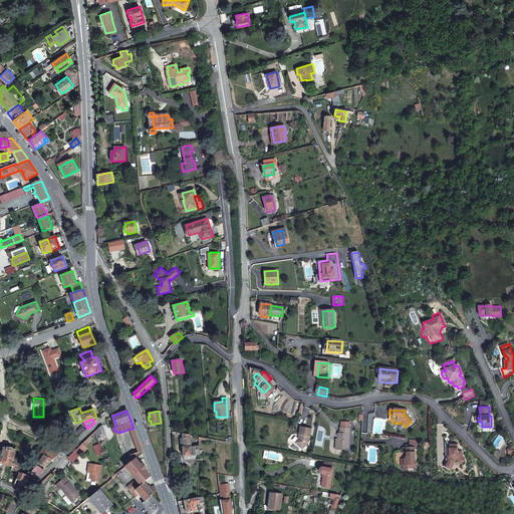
[(81,435),(87,429),(85,425),(78,431),(81,435)]
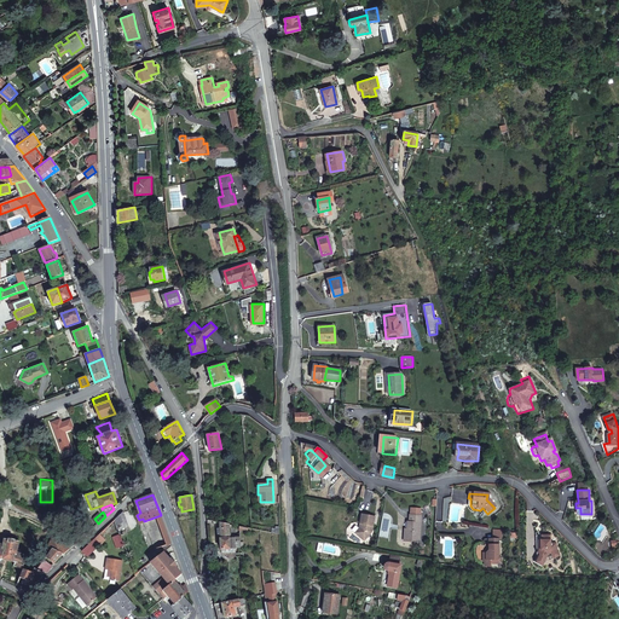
[(123,512),(115,520),(117,528),(120,533),(123,532),(125,533),(131,531),(123,512)]
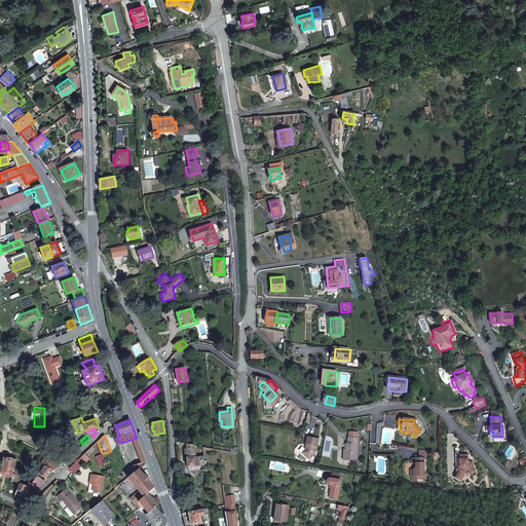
[(309,437),(308,443),(310,443),(309,445),(308,445),(307,450),(303,454),(307,457),(308,456),(311,458),(317,452),(321,439),(309,437)]
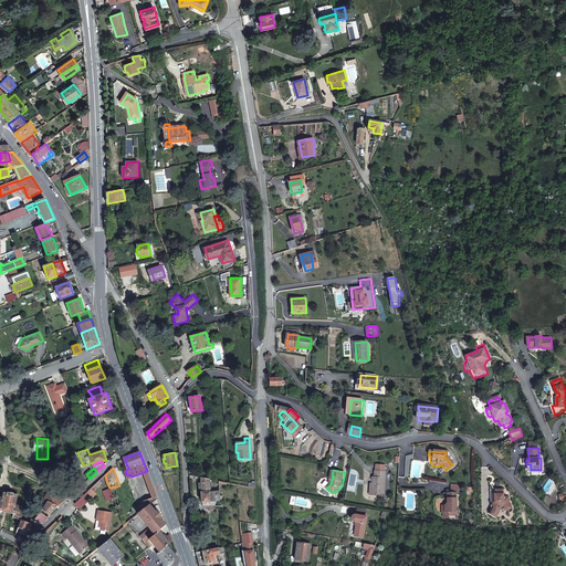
[(143,472),(153,498),(156,496),(147,471),(143,472)]
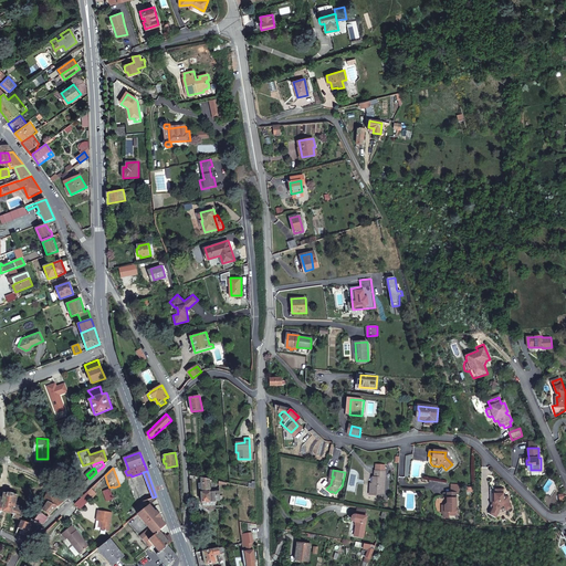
[(385,472),(377,472),(376,472),(376,478),(373,478),(373,484),(370,484),(370,495),(377,496),(379,494),(385,494),(386,472),(385,472)]
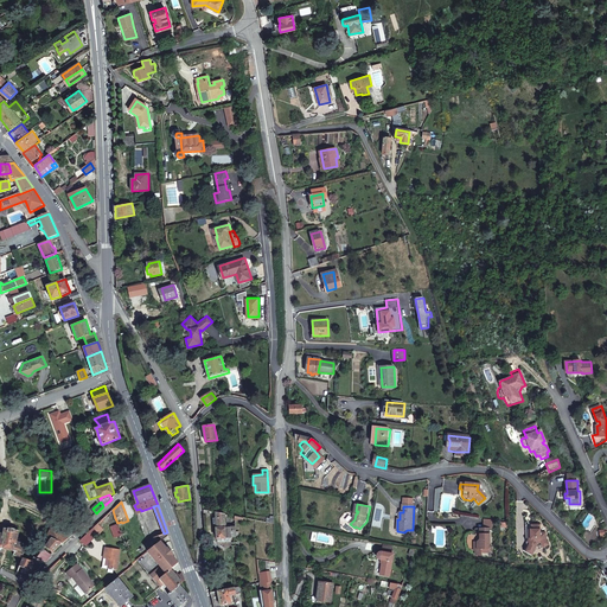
[(100,534),(109,524),(115,518),(113,510),(94,526),(100,534)]
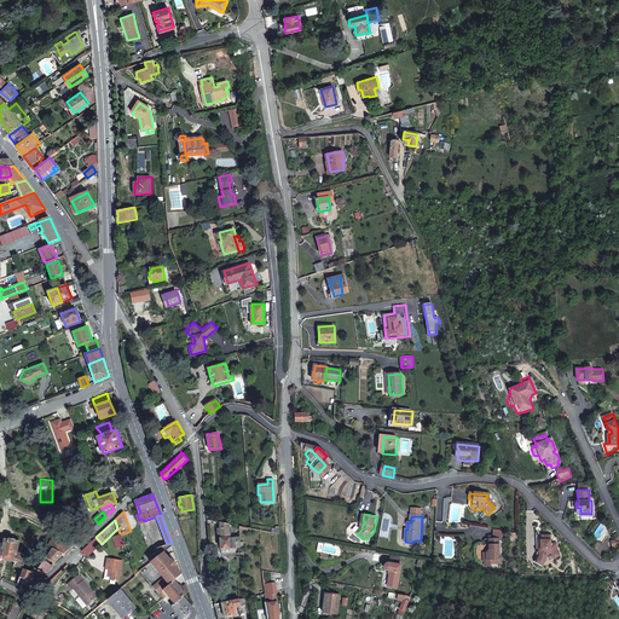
[(235,538),(230,538),(230,536),(230,534),(229,526),(230,524),(220,522),(220,528),(220,534),(220,550),(236,549),(241,548),(239,539),(235,541),(235,538)]
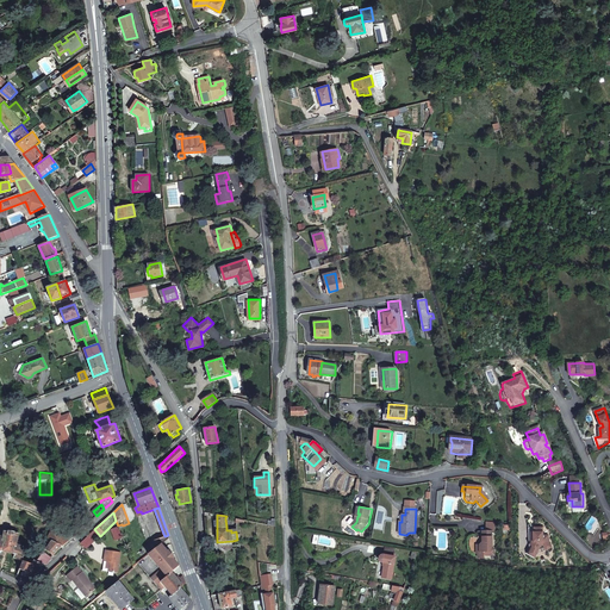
[(118,526),(116,521),(110,527),(114,540),(122,537),(118,526)]
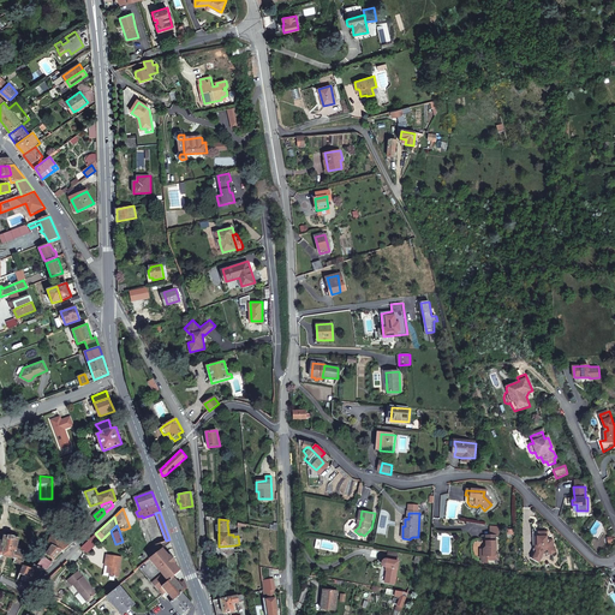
[(487,544),(485,548),(485,554),(483,556),(482,560),(489,561),(490,556),(500,557),(500,554),(496,549),(497,533),(488,532),(487,544)]
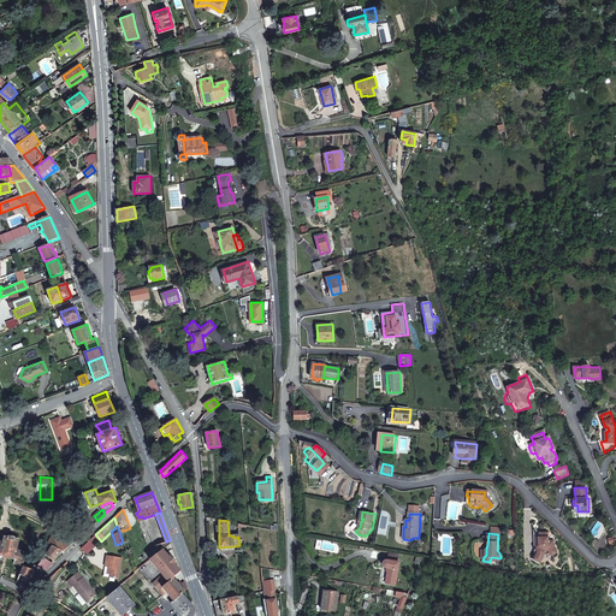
[(49,544),(52,545),(64,551),(72,544),(54,534),(49,544)]
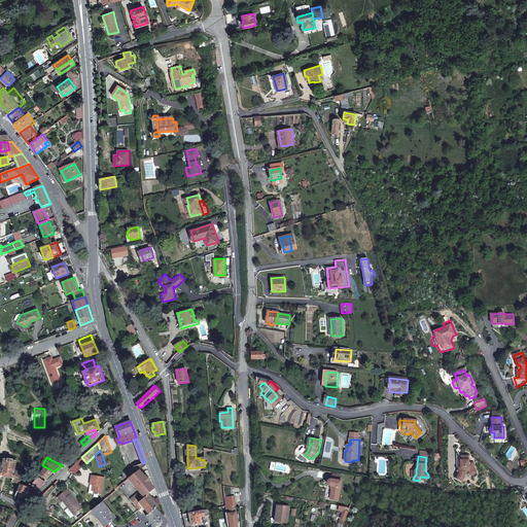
[(70,469),(74,473),(86,463),(81,457),(70,469)]
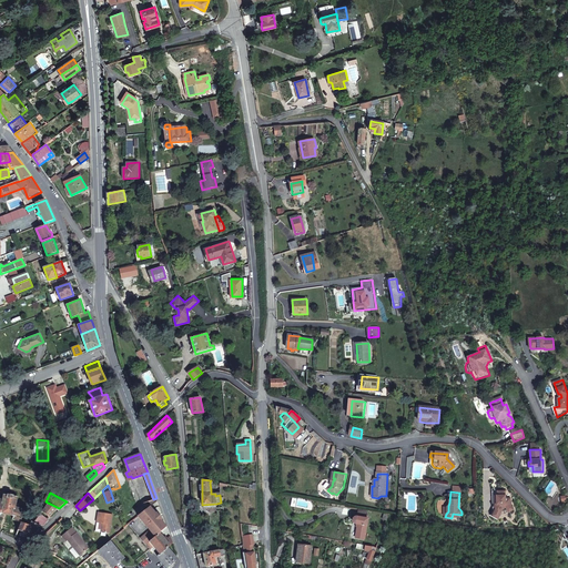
[(496,510),(494,515),(500,518),(505,509),(508,510),(510,514),(515,509),(511,506),(511,499),(506,499),(506,493),(498,493),(498,497),(497,497),(496,497),(497,509),(496,510)]
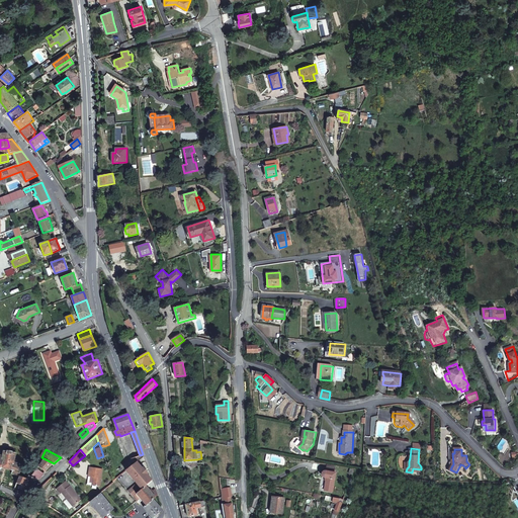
[(0,467),(2,467),(12,470),(11,472),(20,476),(27,479),(29,476),(30,472),(21,468),(22,466),(12,463),(14,454),(4,451),(3,457),(0,456),(0,467)]
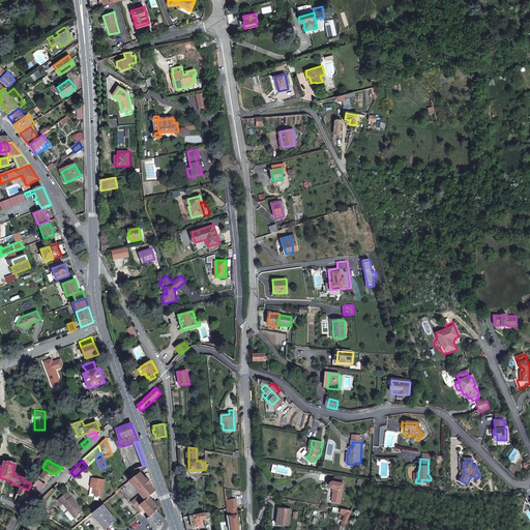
[(45,469),(39,476),(47,482),(55,474),(45,469)]
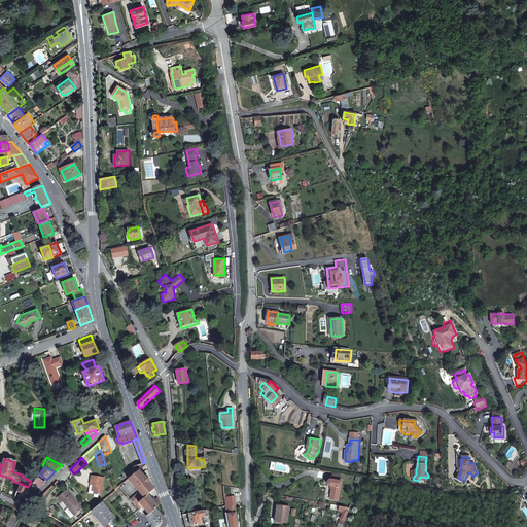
[(147,493),(148,494),(155,488),(139,470),(128,480),(134,486),(135,485),(138,488),(136,489),(139,492),(131,500),(134,504),(147,493)]
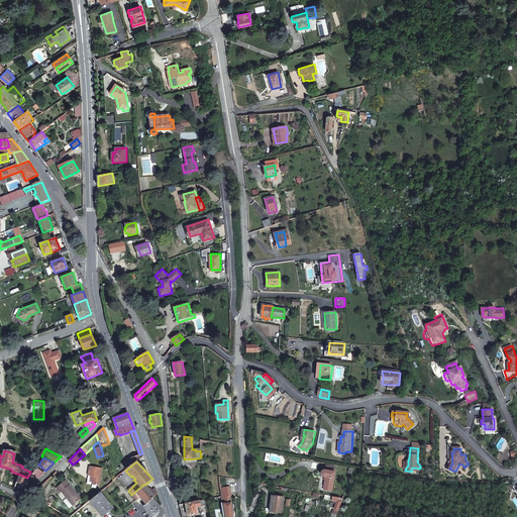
[(335,472),(336,466),(327,463),(326,470),(335,472)]
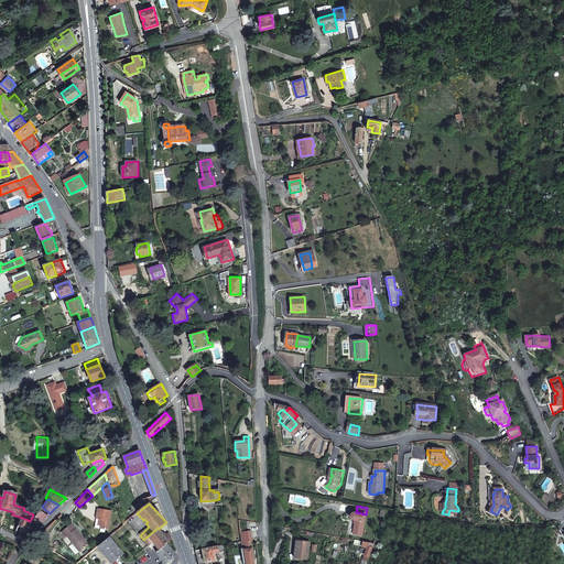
[(109,529),(111,510),(97,508),(95,528),(109,529)]
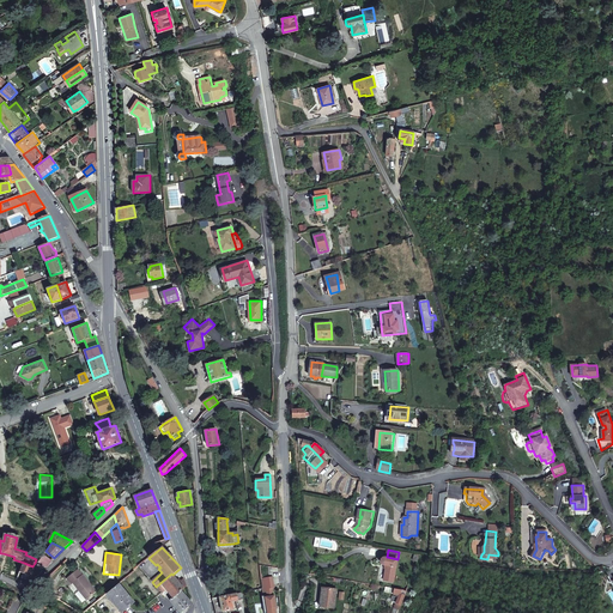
[(52,559),(44,553),(37,564),(42,566),(44,566),(52,559)]
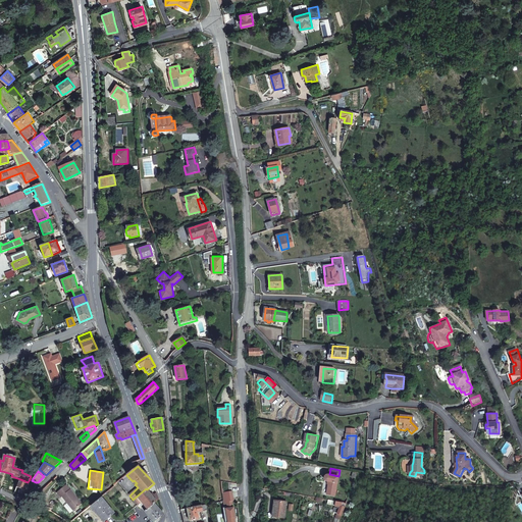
[(335,496),(338,476),(329,474),(328,474),(327,475),(326,475),(325,476),(325,477),(325,478),(325,479),(326,480),(327,481),(328,481),(329,481),(327,494),(335,496)]
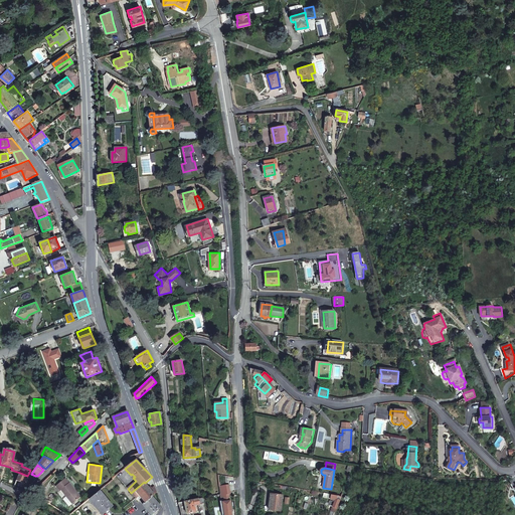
[(26,479),(30,480),(33,481),(35,476),(31,474),(29,473),(27,476),(20,473),(17,480),(25,483),(26,479)]
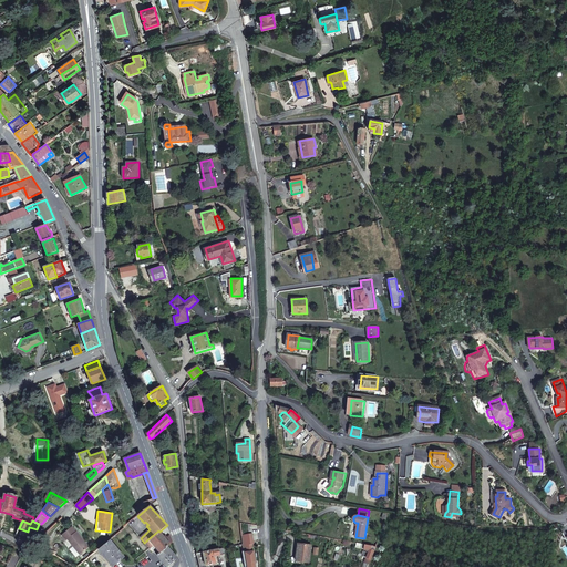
[(89,546),(72,527),(62,536),(66,540),(68,539),(81,554),(89,546)]
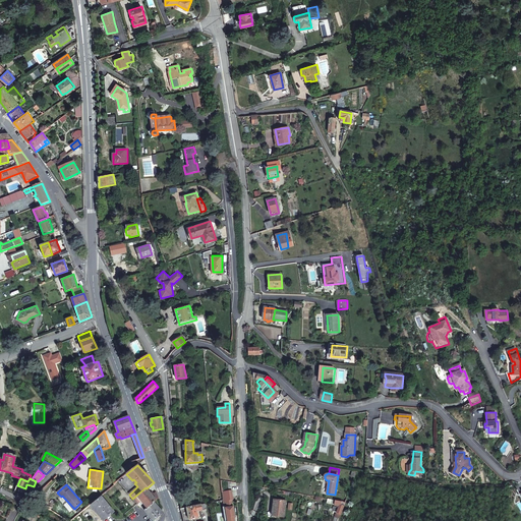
[(137,497),(147,488),(146,487),(132,499),(133,500),(137,497)]
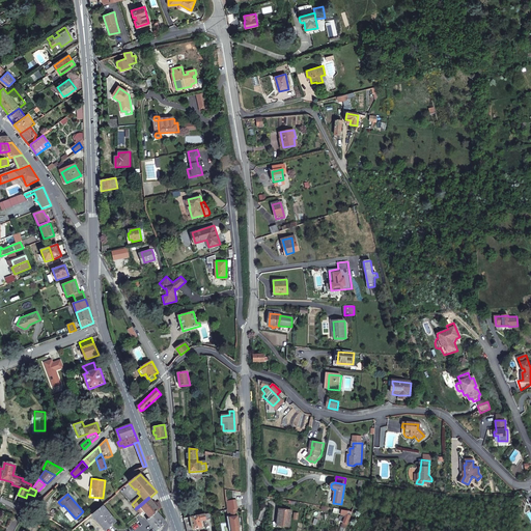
[(140,506),(144,511),(149,519),(158,512),(162,507),(160,501),(156,505),(149,498),(140,506)]
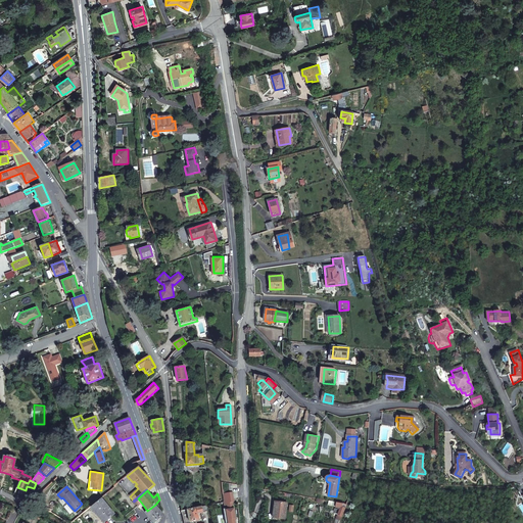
[(223,493),(224,498),(224,502),(227,501),(227,507),(225,507),(223,508),(224,518),(225,522),(235,522),(232,501),(234,500),(233,492),(223,493)]
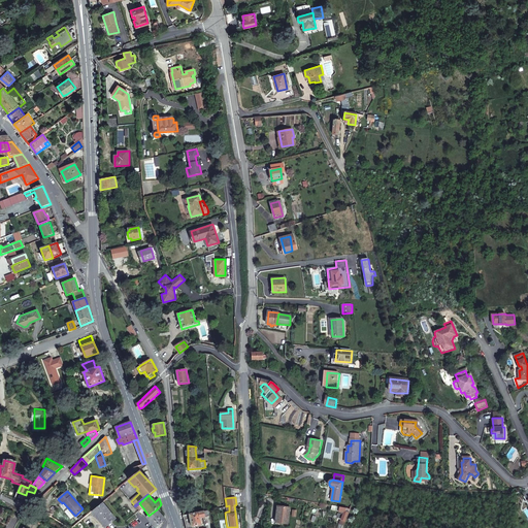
[(93,510),(91,512),(105,527),(116,520),(102,503),(93,510)]
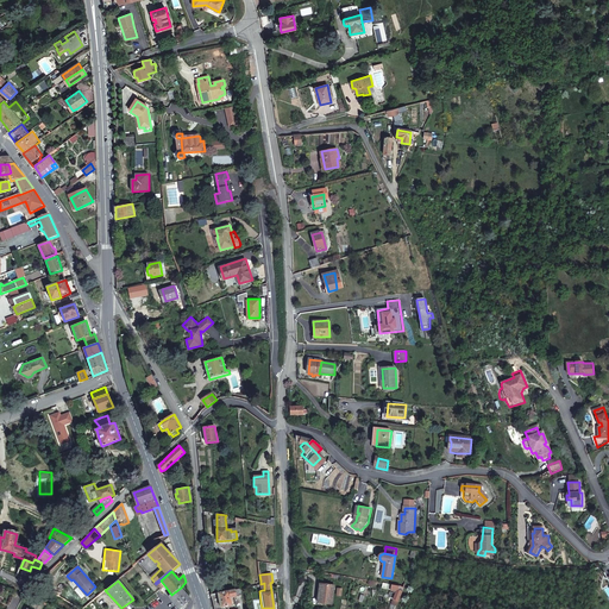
[(334,586),(322,584),(321,594),(319,594),(318,603),(332,604),(334,586)]
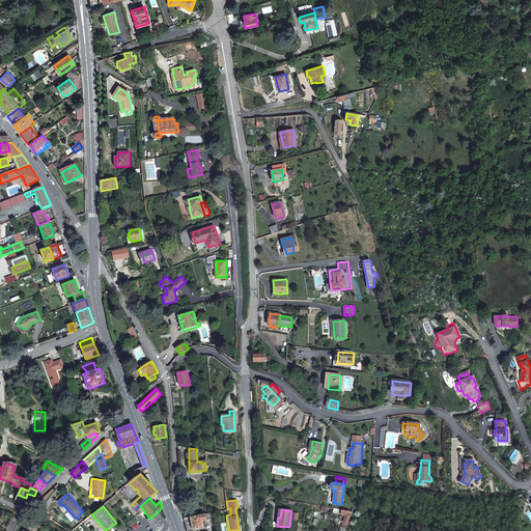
[(342,509),(341,514),(346,515),(343,523),(347,524),(353,511),(342,509)]
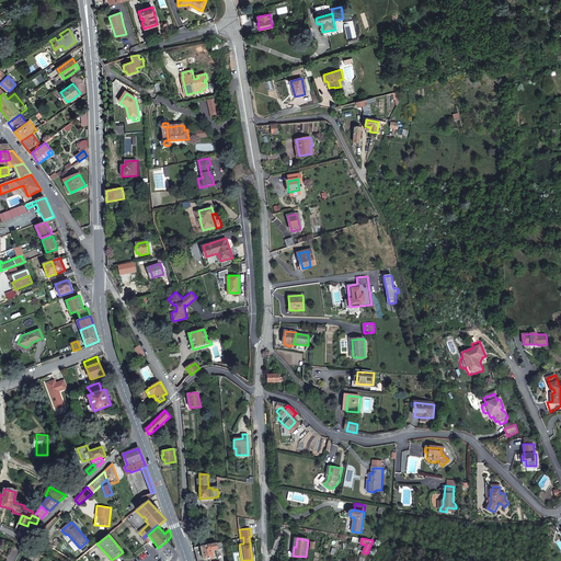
[(158,548),(156,549),(164,560),(175,551),(167,541),(158,548)]
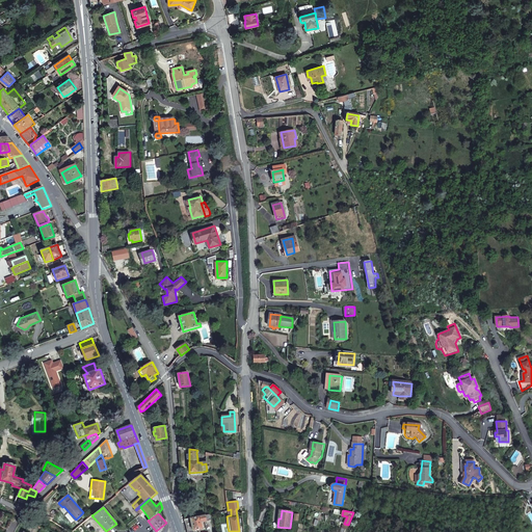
[(202,521),(205,521),(211,519),(209,513),(190,517),(193,530),(203,528),(202,521)]
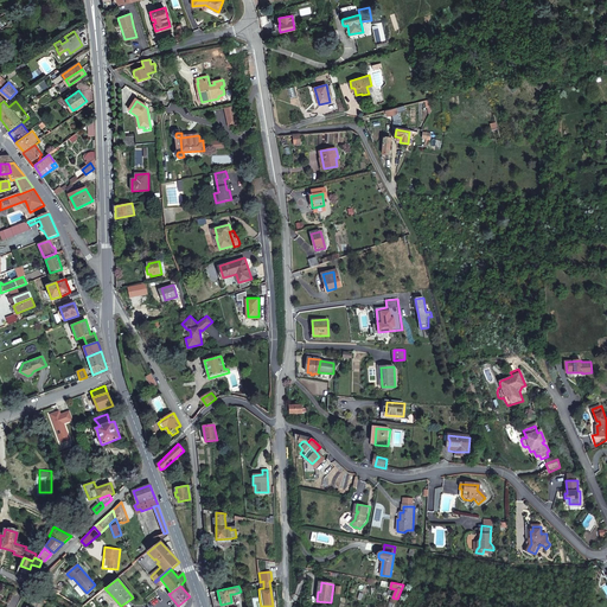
[(213,606),(221,606),(222,606),(221,605),(217,590),(211,593),(213,606)]
